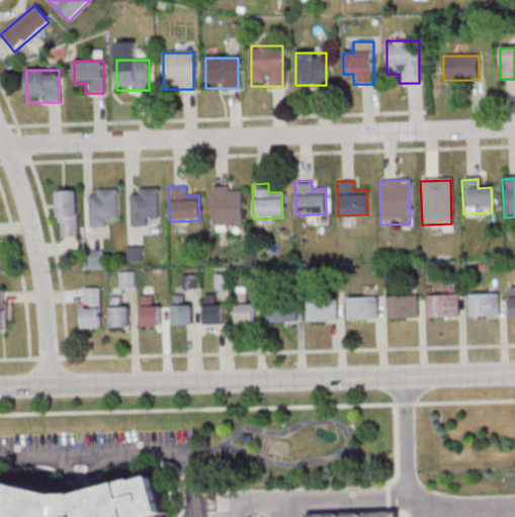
[(210,186),(227,186),(227,190),(241,190),(242,225),(212,225),(210,186)]
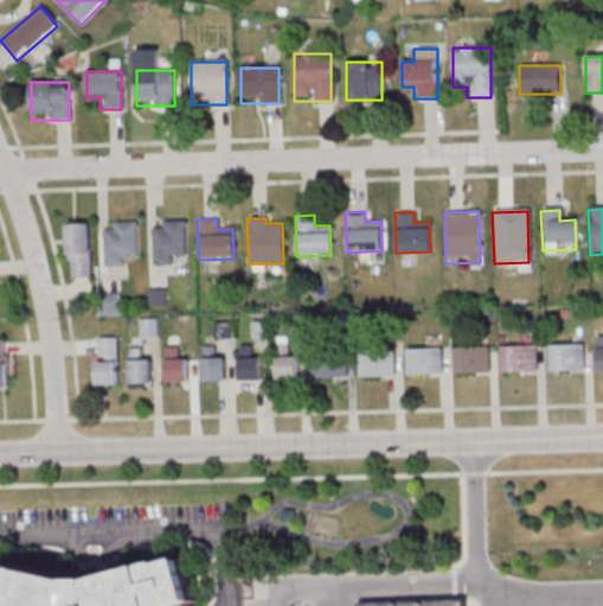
[(184,222),(152,222),(152,265),(174,265),(174,254),(184,254),(184,222)]
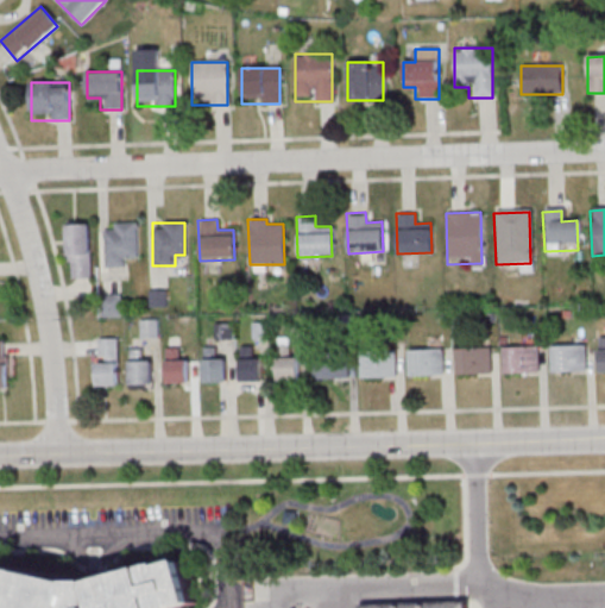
[(136,224),(104,224),(104,268),(126,268),(126,257),(136,257),(136,224)]
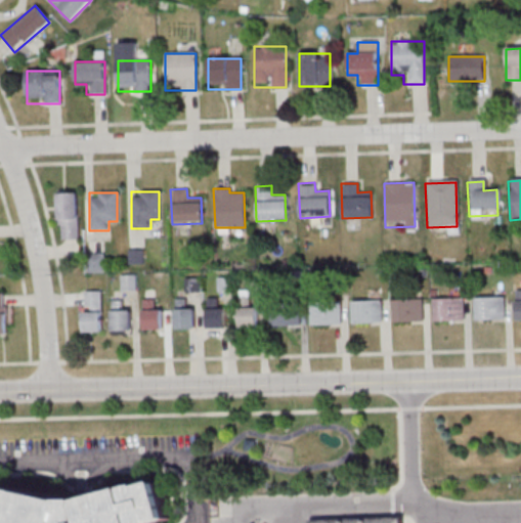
[(57,241),(77,241),(77,193),(57,193),(57,241)]
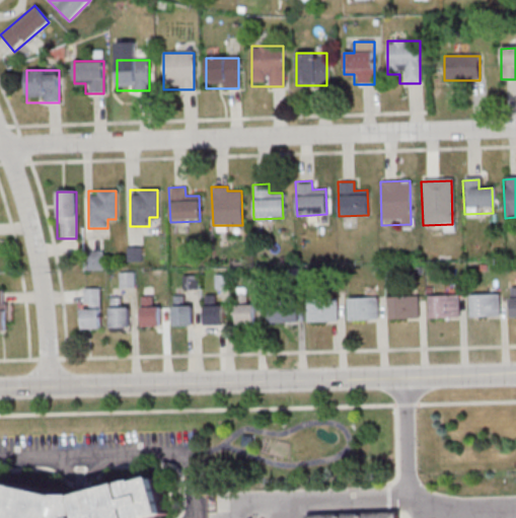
[(101,251),(85,251),(85,271),(101,271),(101,251)]
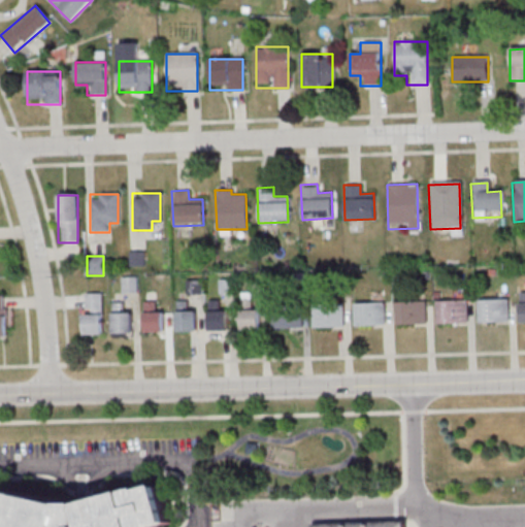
[(233,280),(218,280),(218,294),(233,294),(233,280)]
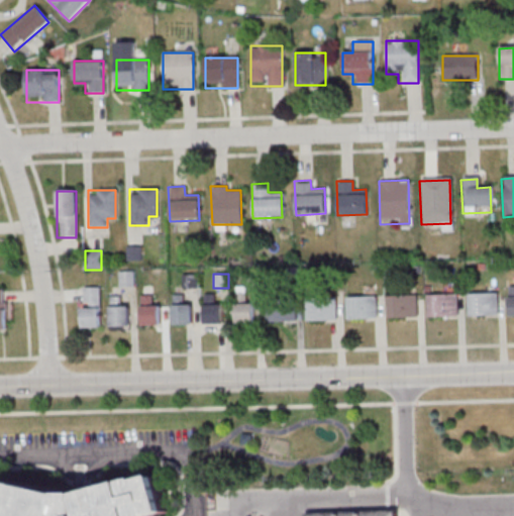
[(195,275),(182,275),(182,288),(195,288),(195,275)]
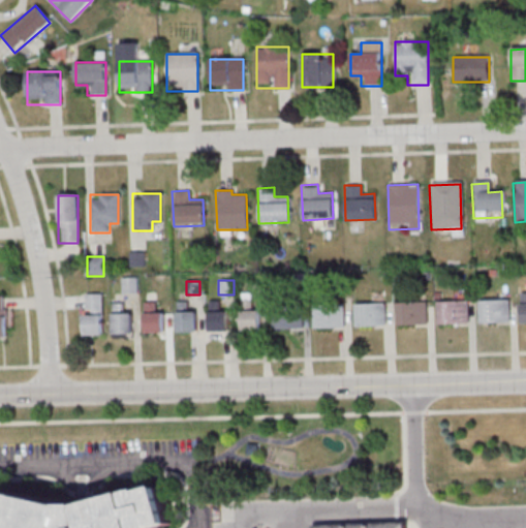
[(84,296),(99,294),(100,334),(83,334),(83,315),(84,315),(84,296)]
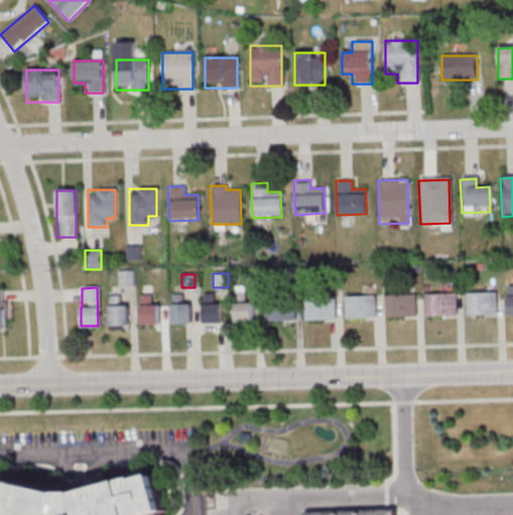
[(242,293),(234,293),(234,324),(253,324),(253,302),(242,302),(242,293)]
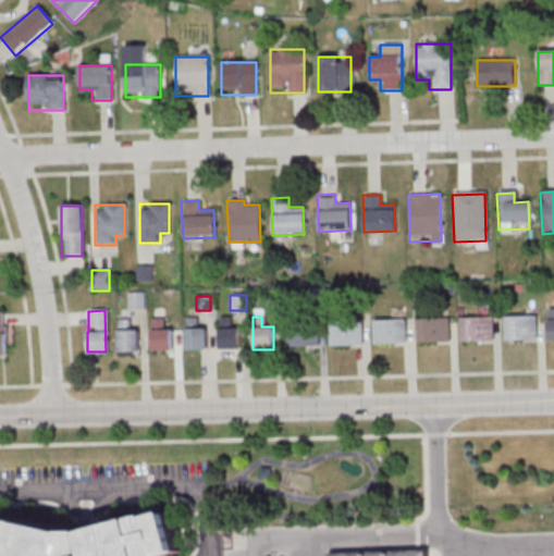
[(502,318),(534,317),(534,341),(503,342),(502,318)]
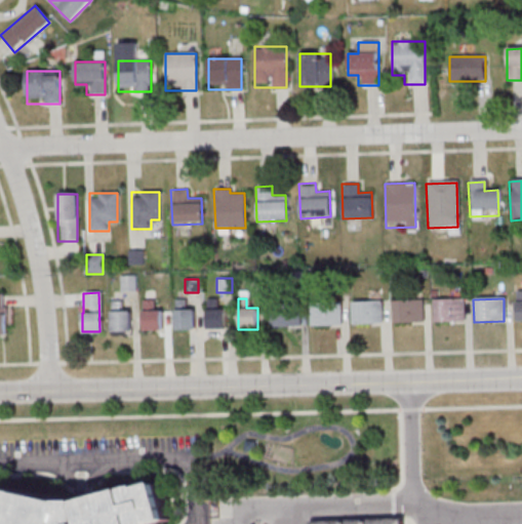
[(194,330),(194,309),(187,309),(187,299),(174,299),(174,330),(194,330)]
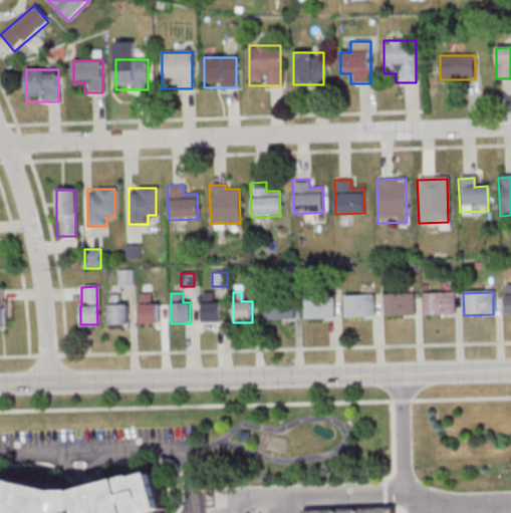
[(210,302),(210,293),(202,293),(203,323),(221,322),(221,302),(210,302)]
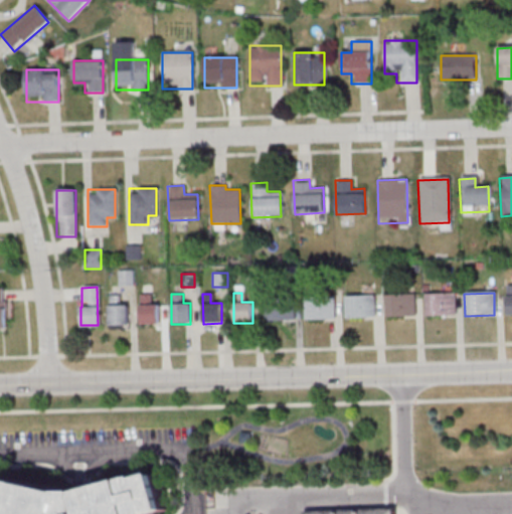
[(384,294),(413,294),(414,316),(384,316),(384,294)]
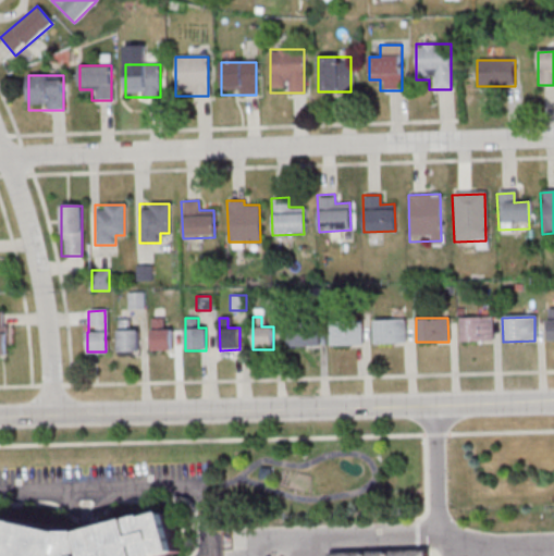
[(117,320),(127,319),(128,330),(137,330),(138,351),(118,351),(117,320)]
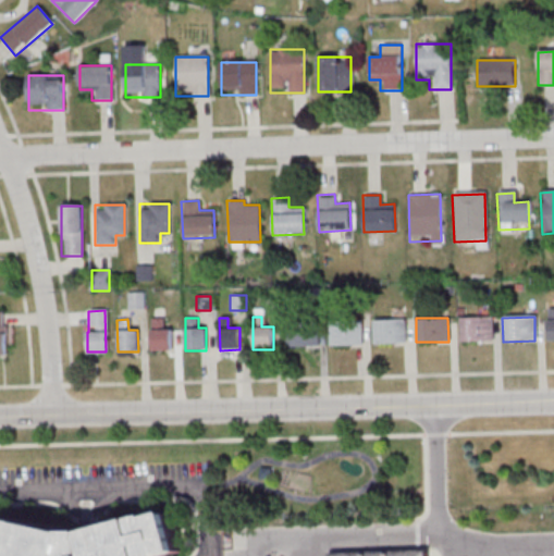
[(150,319),(161,319),(162,330),(171,329),(172,350),(151,351),(150,319)]
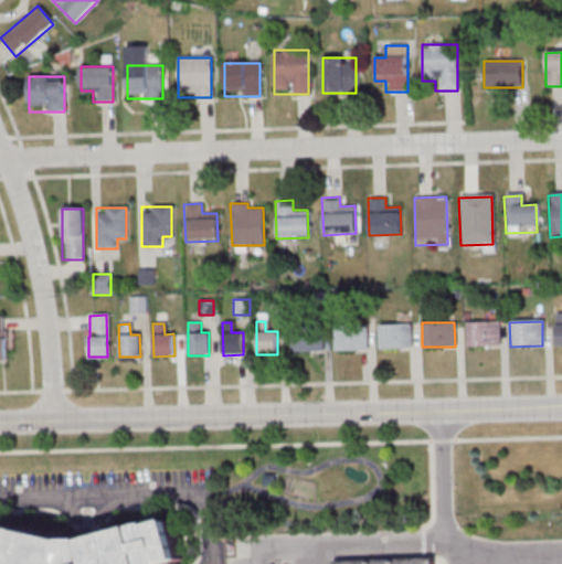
[(378,325),(411,323),(411,348),(379,349),(378,325)]
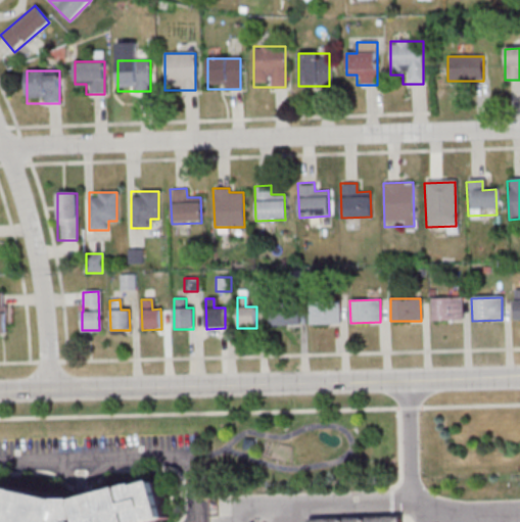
[(430,300),(460,299),(461,322),(431,323),(430,300)]
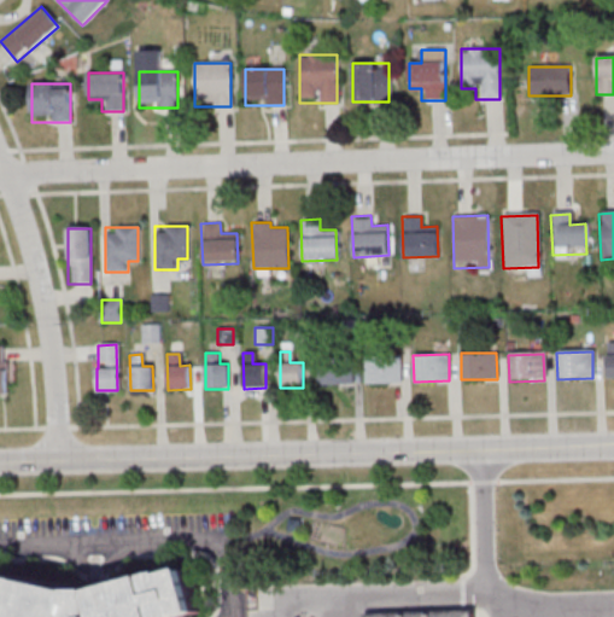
[(316,358),(351,356),(351,383),(316,384),(316,358)]
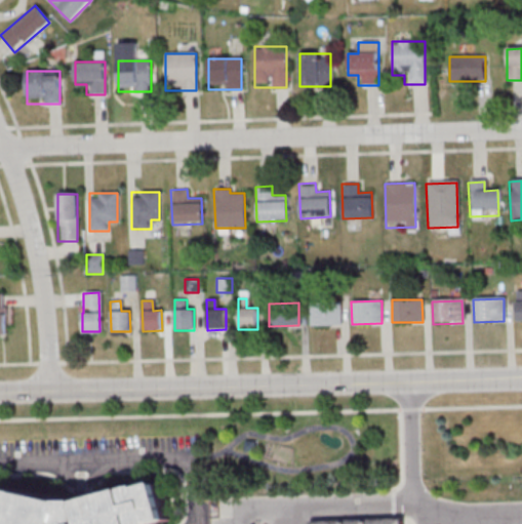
[(310,303),(339,303),(339,325),(310,325),(310,303)]
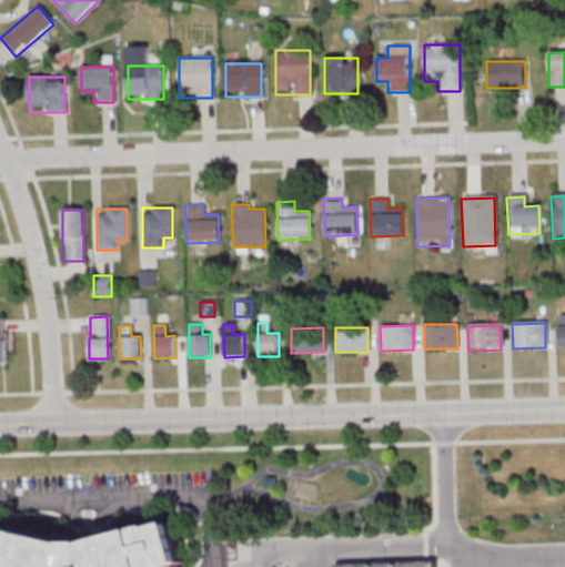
[(0,519),(76,542),(96,542),(177,516),(192,566),(0,566),(0,519)]
